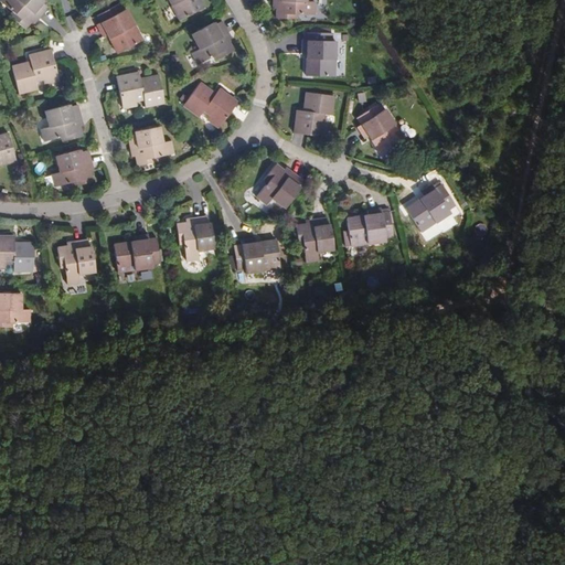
[(25,27),(33,20),(32,19),(38,12),(40,16),(49,6),(44,0),(3,0),(13,9),(10,12),(25,27)]
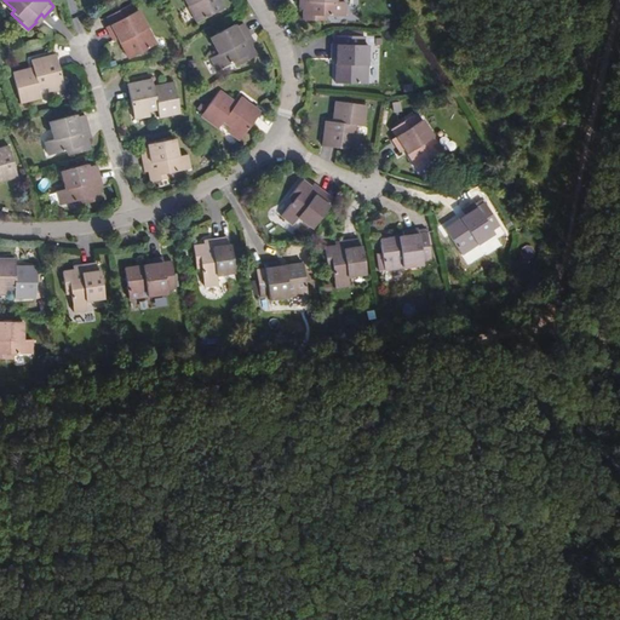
[(225,5),(223,0),(188,0),(199,19),(225,5)]
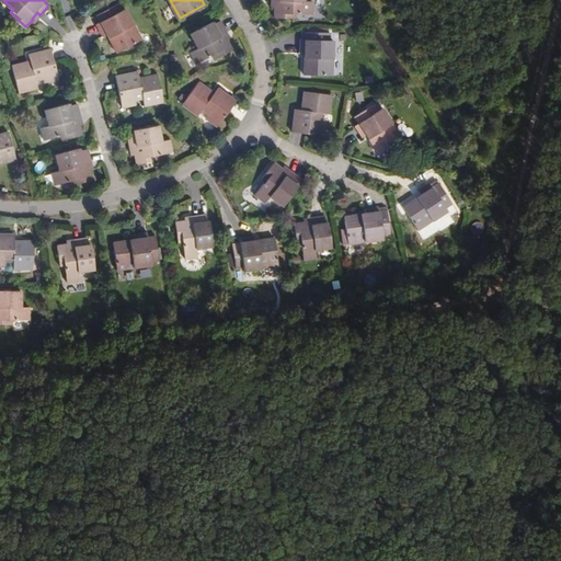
[(304,0),(271,0),(272,8),(275,8),(275,18),(294,19),(295,13),(311,13),(312,0),(304,0)]
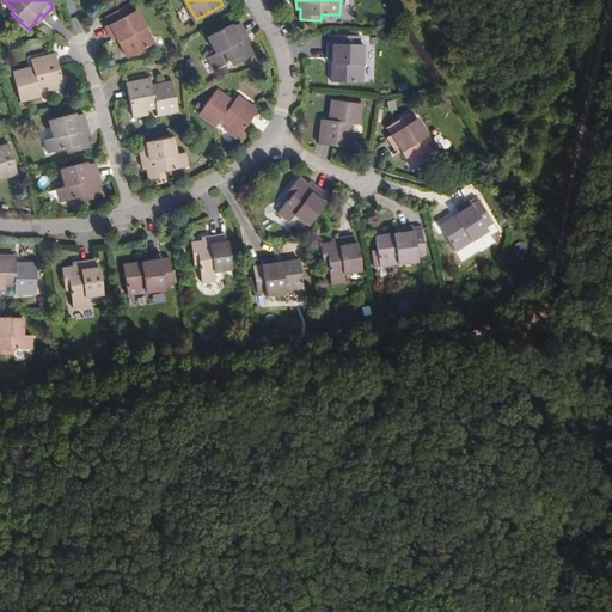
[(135,10),(130,1),(108,14),(111,23),(108,24),(114,38),(118,36),(129,56),(157,42),(139,7),(135,10)]
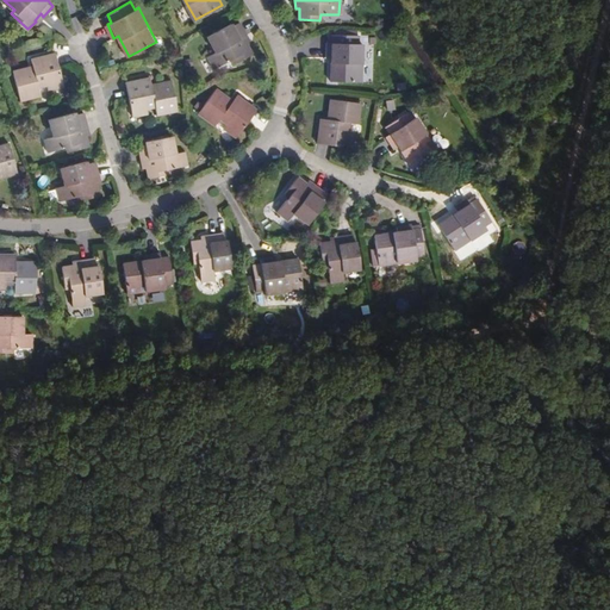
[(254,53),(249,43),(248,44),(243,37),(248,33),(241,20),(234,25),(232,22),(207,36),(217,51),(209,56),(217,68),(232,60),(235,63),(254,53)]
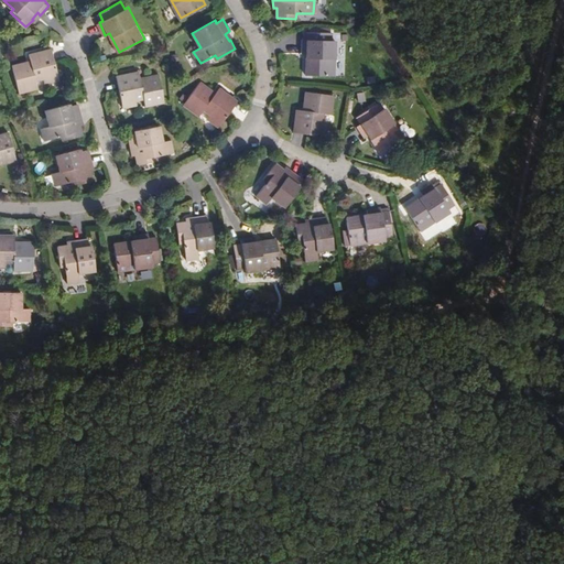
[(311,57),(305,56),(305,74),(334,74),(335,40),(331,39),(331,31),(306,31),(306,39),(301,39),(300,52),(305,52),(311,52),(311,57)]
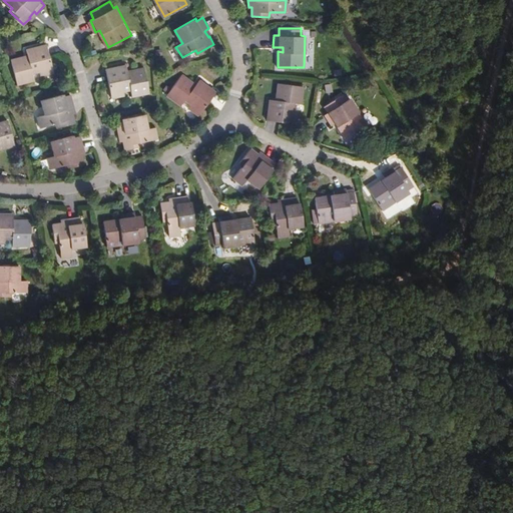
[(24,58),(24,54),(11,57),(17,83),(33,79),(32,72),(40,71),(40,75),(53,72),(47,43),(26,47),(27,53),(28,57),(24,58)]
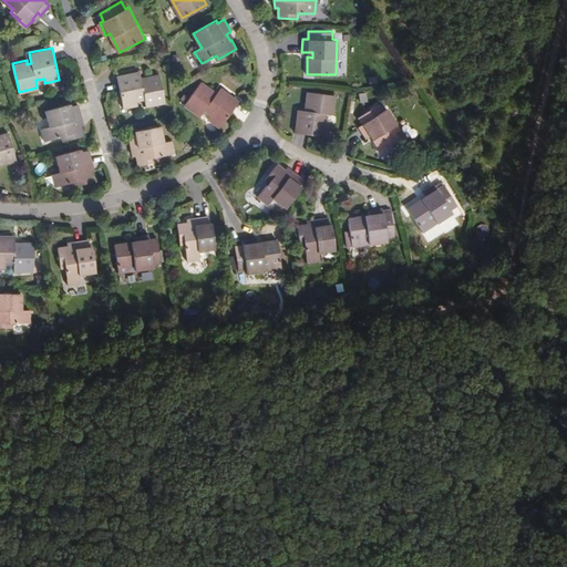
[(142,81),(141,78),(140,71),(117,75),(124,107),(138,105),(137,100),(146,98),(147,105),(166,101),(162,73),(146,76),(147,80),(142,81)]
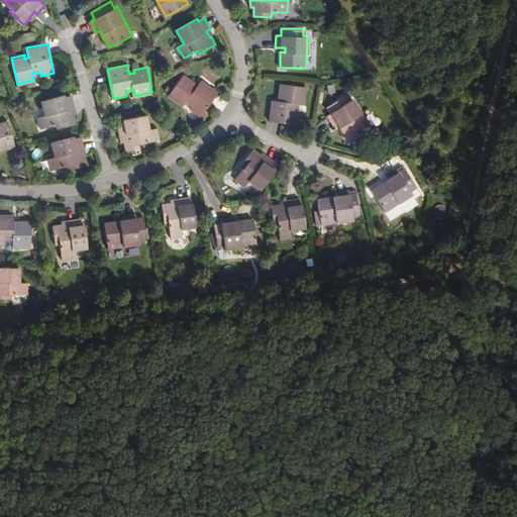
[(202,81),(199,86),(197,88),(193,84),(194,82),(185,75),(170,95),(183,106),(187,101),(193,106),(191,109),(201,117),(219,94),(202,81)]
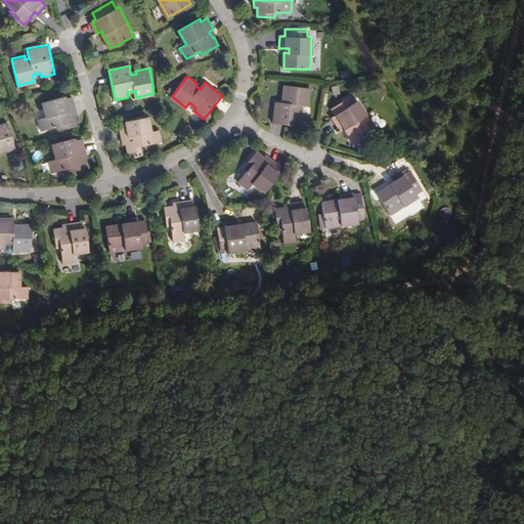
[(285,101),(280,100),(275,100),(272,122),(302,125),(304,112),(300,112),(301,104),(307,105),(310,87),(284,83),(281,96),(286,96),(285,101)]
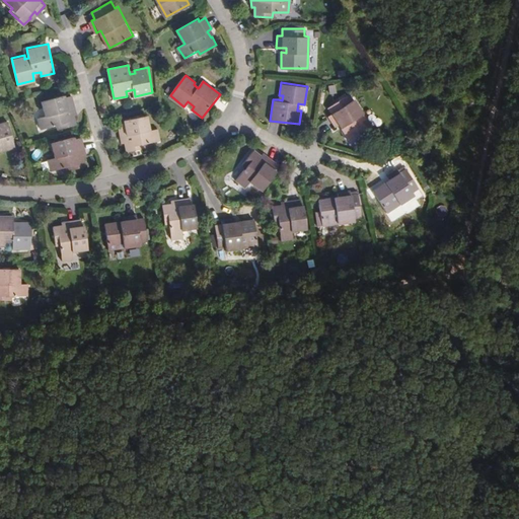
[(348,93),(328,105),(332,112),(329,115),(337,126),(340,124),(351,140),(372,126),(355,98),(351,100),(348,93)]
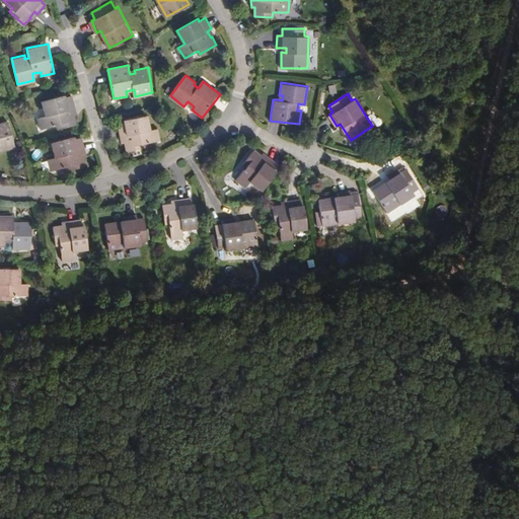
[(70,108),(75,107),(72,94),(65,96),(64,94),(42,100),(45,116),(38,118),(41,128),(57,124),(58,129),(76,124),(74,116),(72,116),(70,108)]
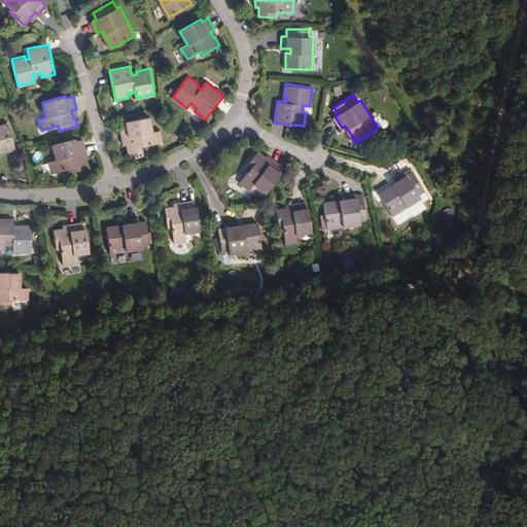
[(130,144),(129,144),(130,152),(148,148),(147,144),(164,140),(162,129),(152,130),(149,116),(127,121),(127,124),(119,125),(123,137),(129,136),(130,144)]
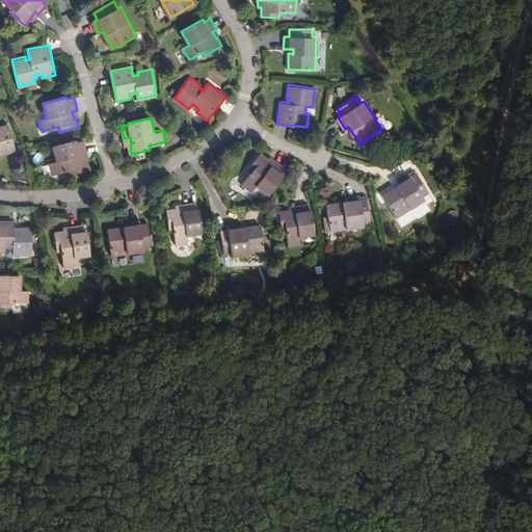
[(9,125),(0,127),(0,154),(17,151),(9,125)]
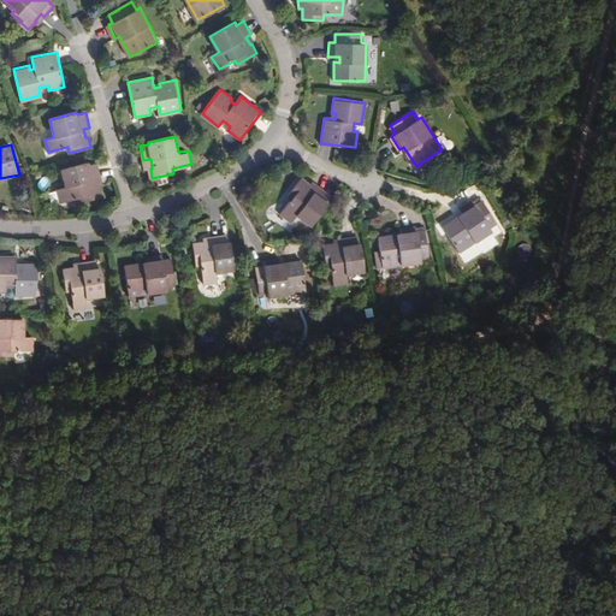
[(102,196),(100,185),(96,187),(95,178),(100,177),(98,161),(88,164),(88,159),(60,167),(65,185),(57,188),(60,201),(78,196),(80,202),(102,196)]
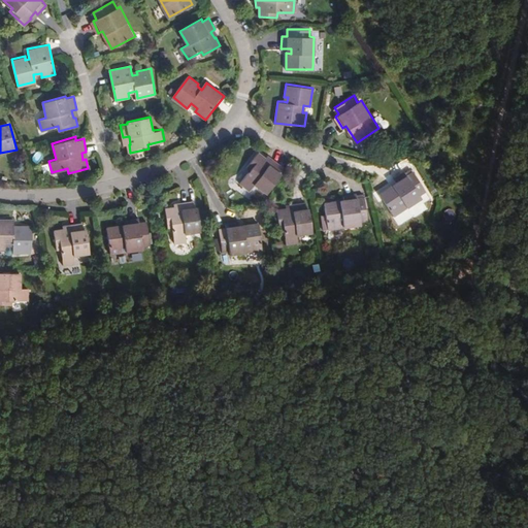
[(263,159),(264,157),(257,152),(245,167),(250,170),(240,184),(251,191),(256,185),(268,193),(282,173),(279,171),(283,166),(273,159),(269,163),(263,159)]
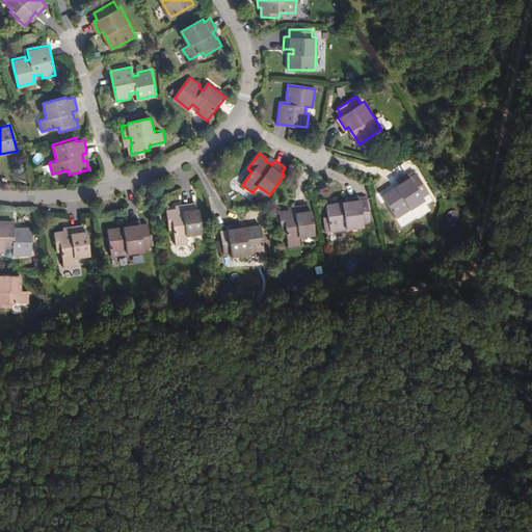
[(268,155),(266,158),(265,160),(271,164),(275,160),(268,155)]
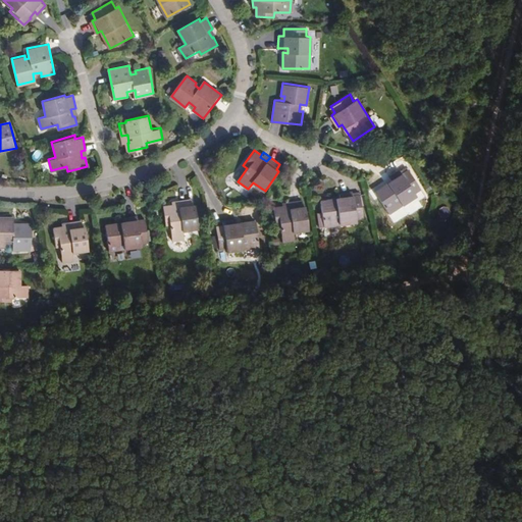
[(396,188),(395,185),(380,192),(393,215),(421,202),(420,198),(426,196),(417,174),(411,177),(409,173),(398,178),(399,183),(401,186),(396,188)]
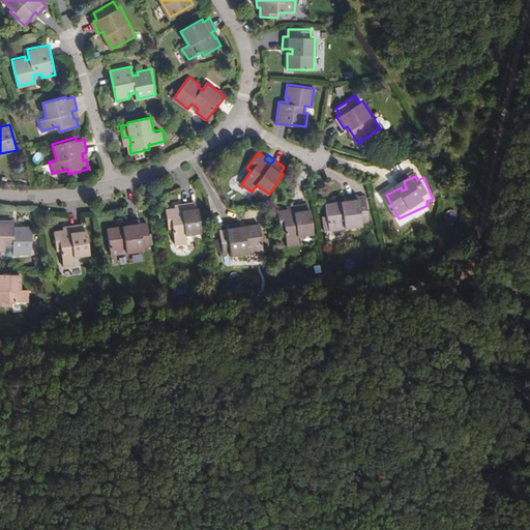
[(346,196),(346,201),(347,205),(343,206),(342,202),(326,204),(330,229),(363,224),(362,221),(370,219),(365,198),(357,199),(357,195),(346,196)]
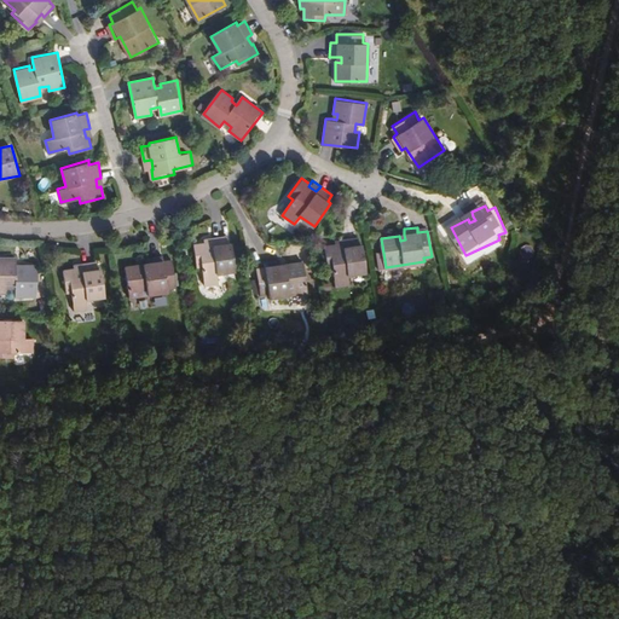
[(206,244),(206,241),(194,243),(197,266),(203,265),(206,284),(219,282),(218,273),(236,270),(232,242),(229,243),(227,235),(213,237),(214,243),(206,244)]
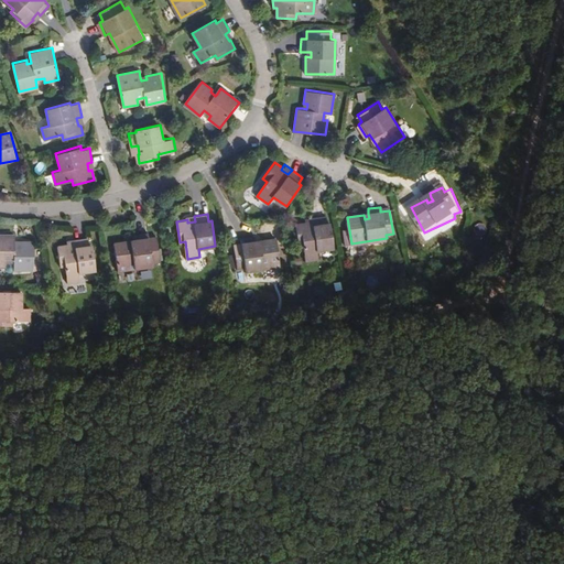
[(306,225),(306,221),(295,224),(297,245),(304,243),(306,261),(320,260),(318,251),(335,249),(332,223),(328,224),(327,216),(314,218),(315,224),(306,225)]
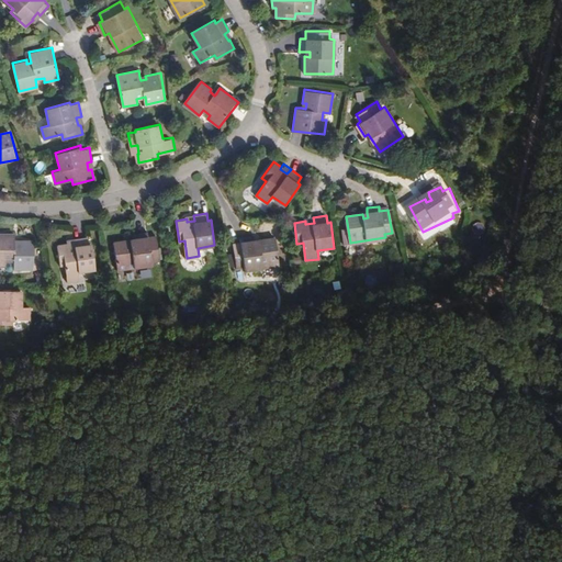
[(133,244),(132,239),(115,242),(119,269),(155,265),(154,261),(161,260),(158,236),(149,236),(149,232),(136,234),(136,238),(137,243),(133,244)]
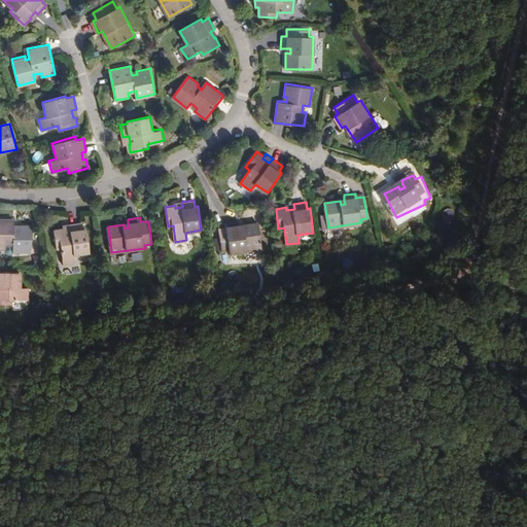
[(30,226),(16,225),(16,230),(12,230),(12,225),(12,219),(0,218),(0,249),(4,249),(4,244),(11,245),(12,252),(30,252),(30,226)]
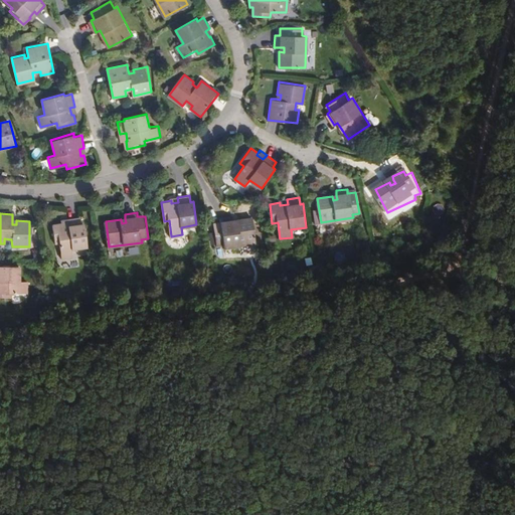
[(252,216),(237,218),(237,223),(232,223),(232,219),(231,215),(219,217),(220,221),(213,222),(216,244),(223,243),(223,246),(255,242),(252,216)]
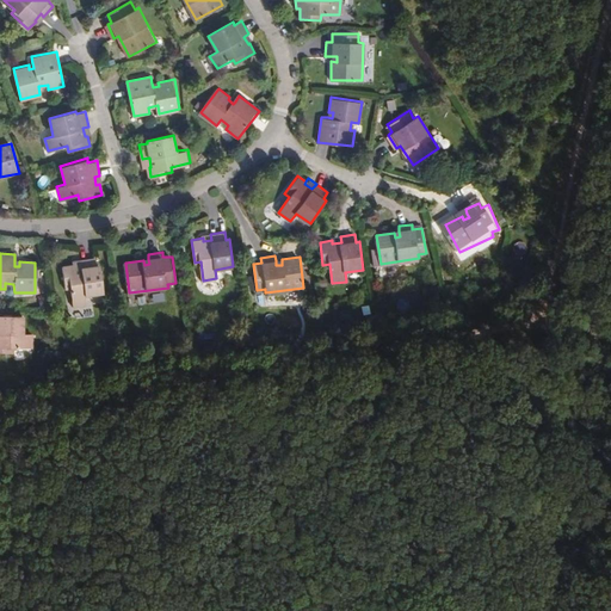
[(96,257),(80,259),(80,265),(73,266),(73,264),(61,266),(65,288),(71,287),(74,304),(87,303),(86,294),(104,291),(99,264),(97,265),(96,257)]
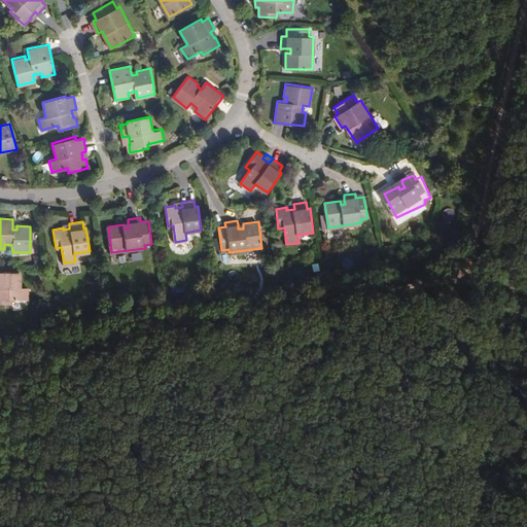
[(0,303),(11,303),(11,297),(27,297),(27,285),(19,284),(19,270),(0,270),(0,303)]
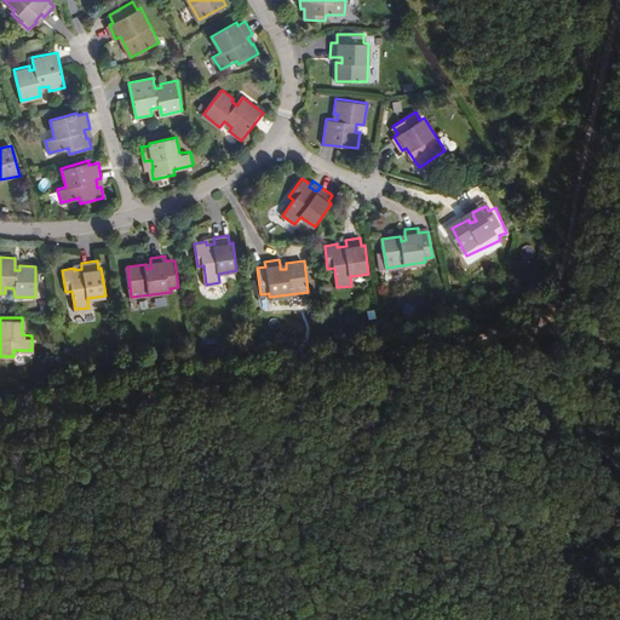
All buildings are outlined.
